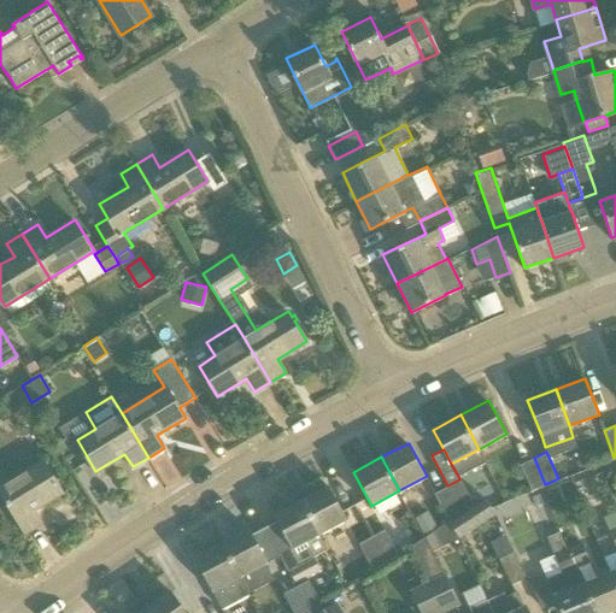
[(532,490),(543,485),(545,484),(534,458),(520,464),(532,490)]
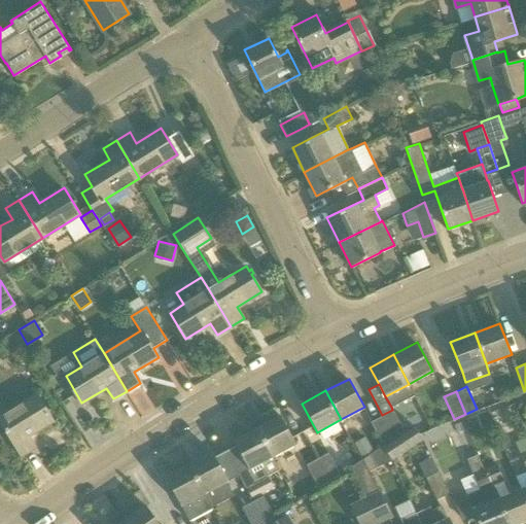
[(0,421),(21,455),(35,446),(29,435),(54,420),(36,392),(0,412),(0,421)]
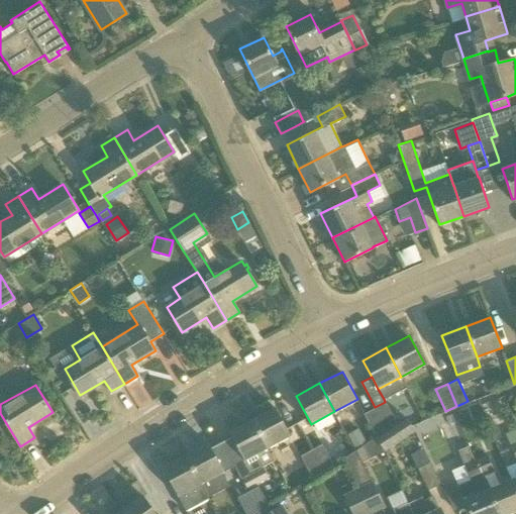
[(386,428),(396,422),(385,402),(375,407),(386,428)]
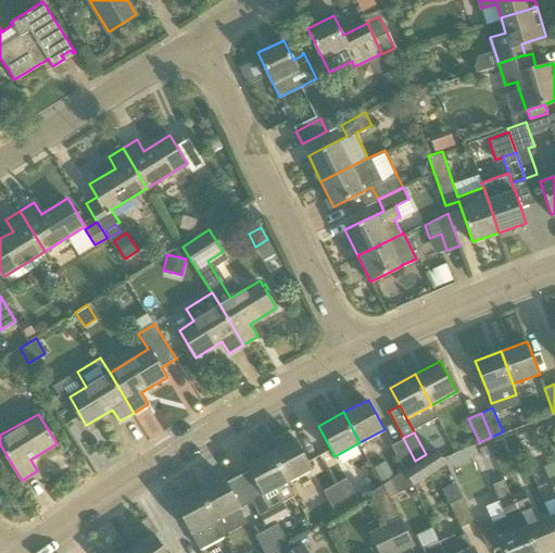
[(312,468),(297,438),(272,451),(288,481),(312,468)]
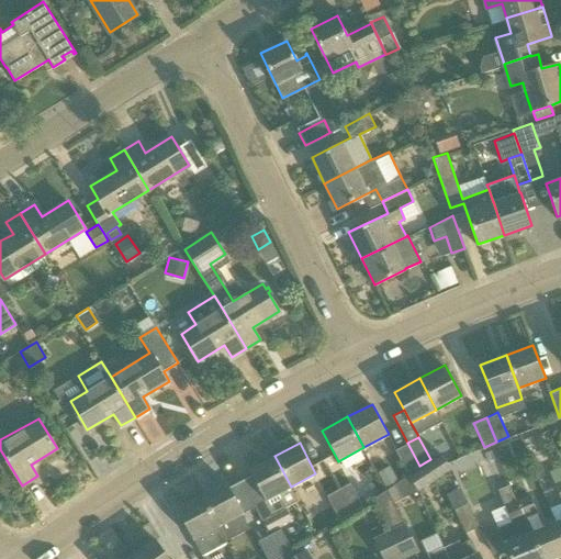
[(408,473),(419,466),(407,443),(395,449),(408,473)]
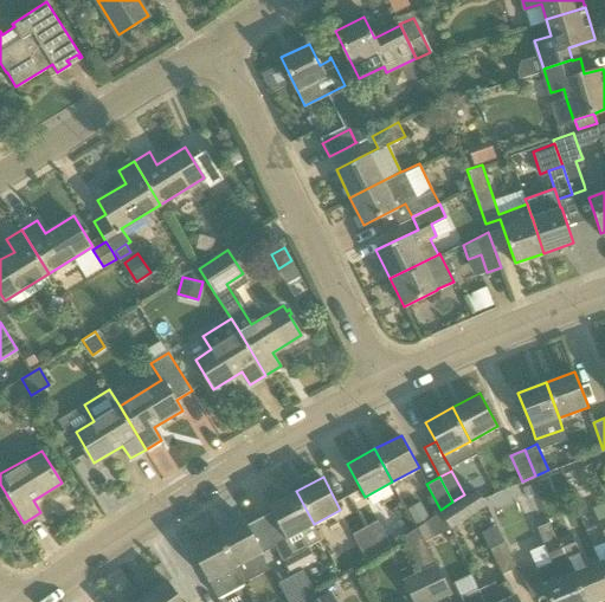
[(451,528),(487,504),(476,489),(441,512),(451,528)]
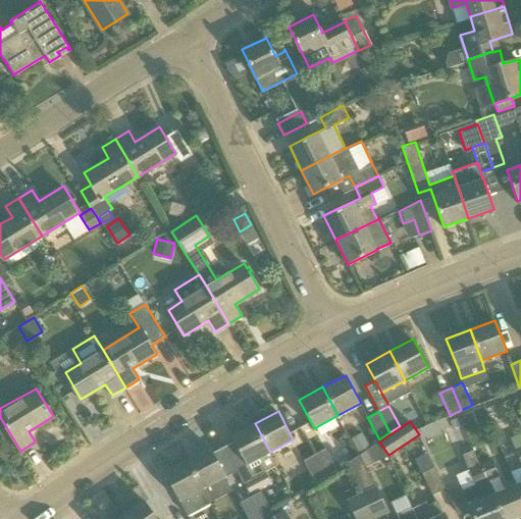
[(270,452),(255,423),(231,435),(247,465),(258,459),(264,471),(276,464),(270,452)]
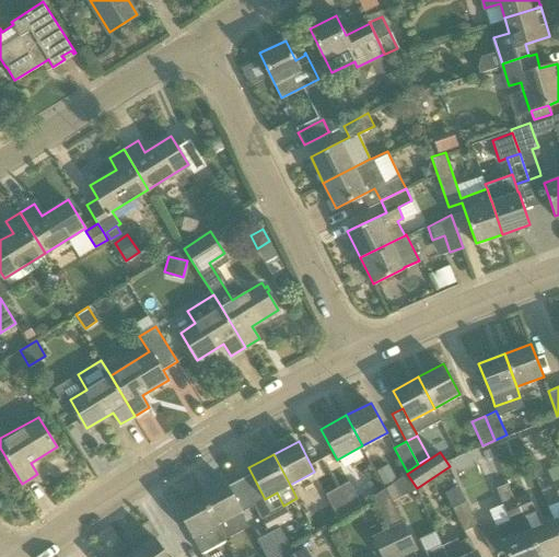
[(387,463),(376,470),(384,484),(396,477),(387,463)]
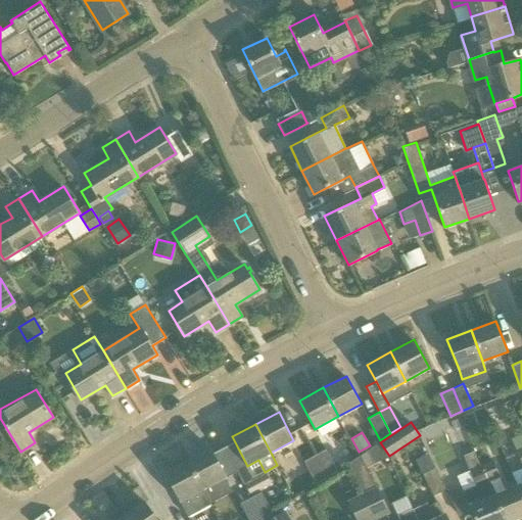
[(203,488),(227,476),(210,447),(188,460),(203,488)]
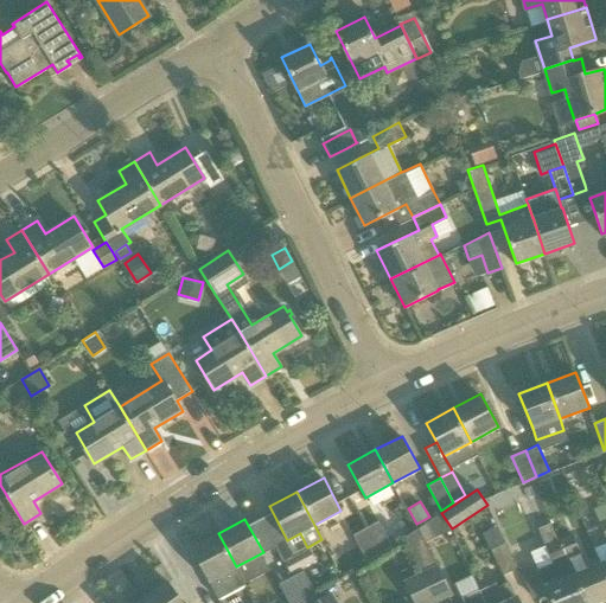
[(380,552),(391,544),(378,520),(365,527),(380,552)]
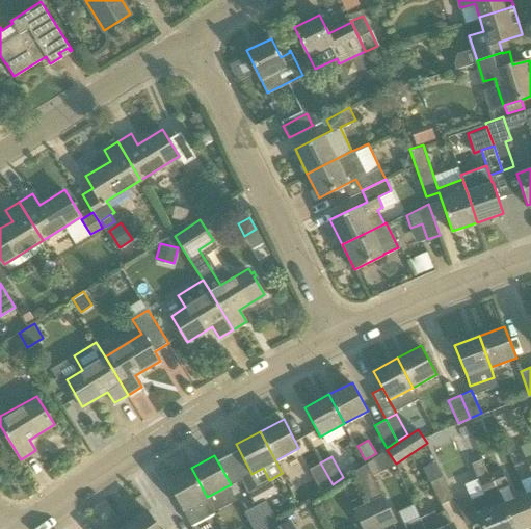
[(483,492),(470,497),(478,518),(483,528),(512,528),(503,504),(497,488),(489,471),(487,472),(483,461),(473,466),(483,492)]
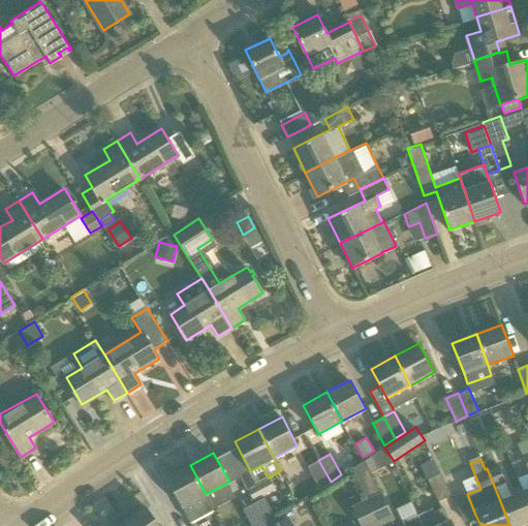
[(312,473),(319,489),(331,482),(318,460),(308,465),(312,473)]
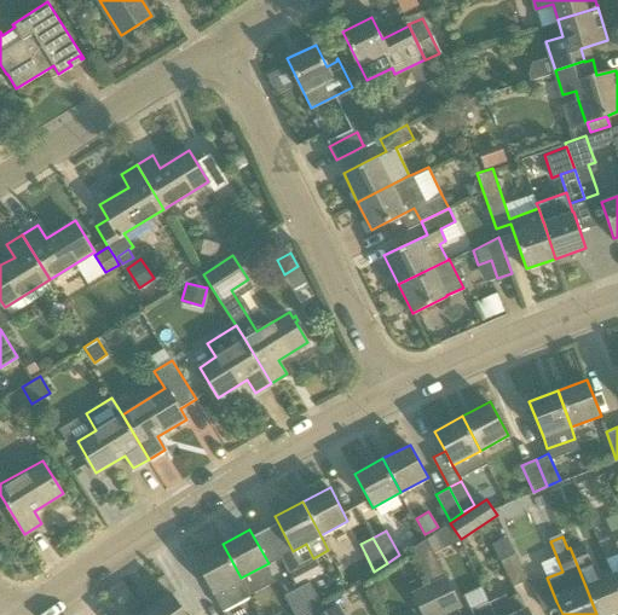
[(570,547),(578,568),(593,563),(584,541),(570,547)]
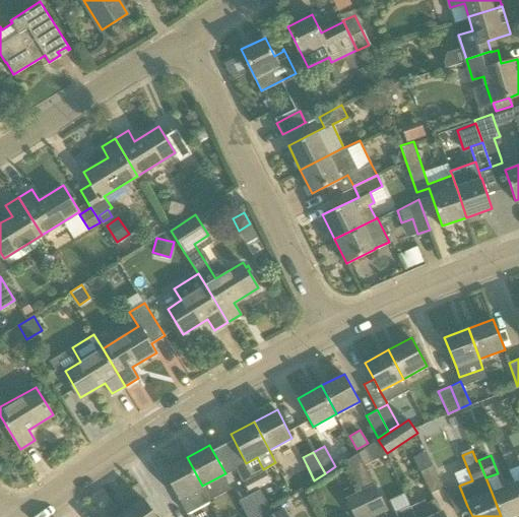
[(179,498),(202,486),(187,457),(164,469),(179,498)]
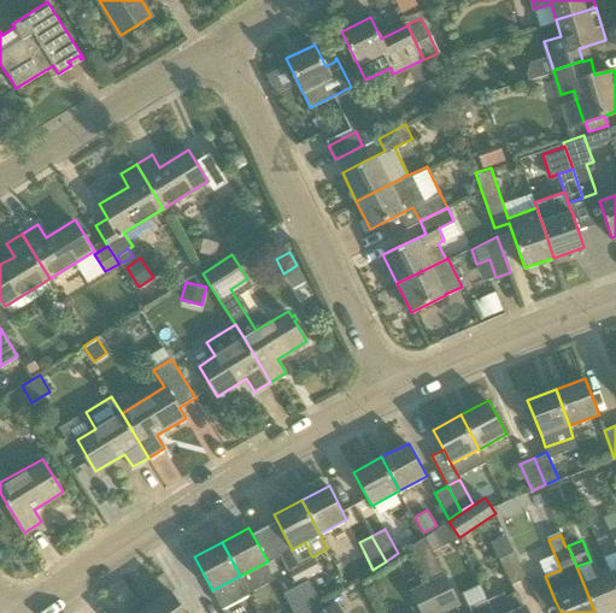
[(511,583),(526,576),(522,567),(514,550),(498,558),(511,583)]
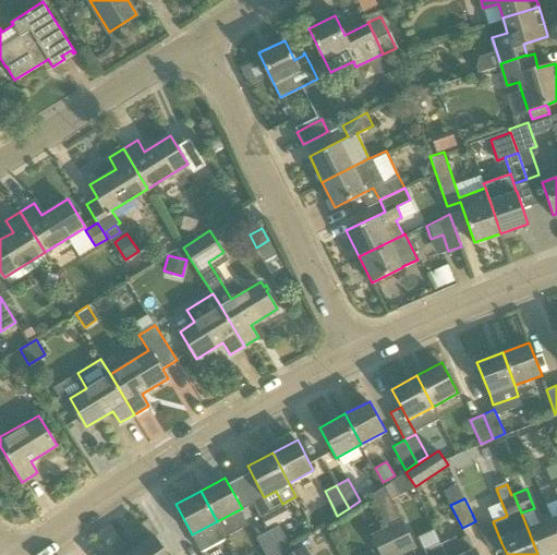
[(556,530),(552,518),(540,523),(528,529),(537,554),(547,554),(556,551),(556,530)]
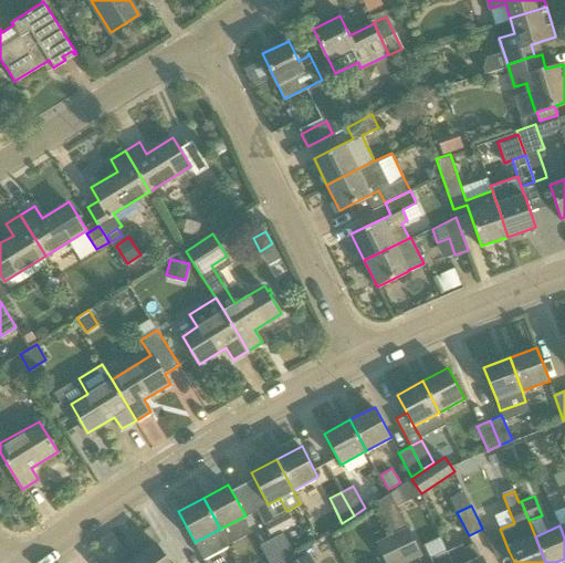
[(408,527),(407,528),(393,534),(405,561),(421,553),(408,527)]
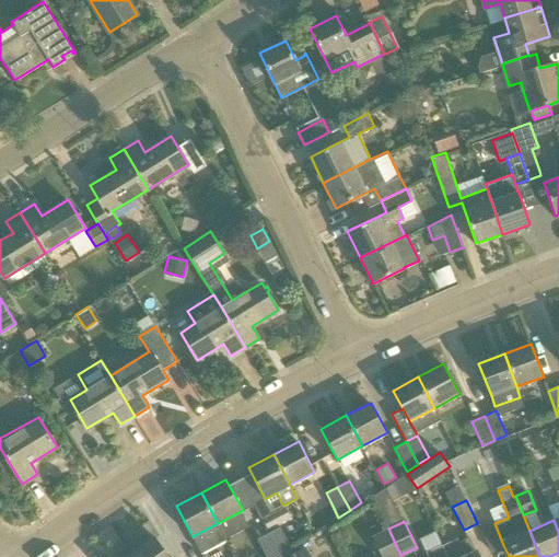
[(280,555),(291,548),(280,525),(268,532),(280,555)]
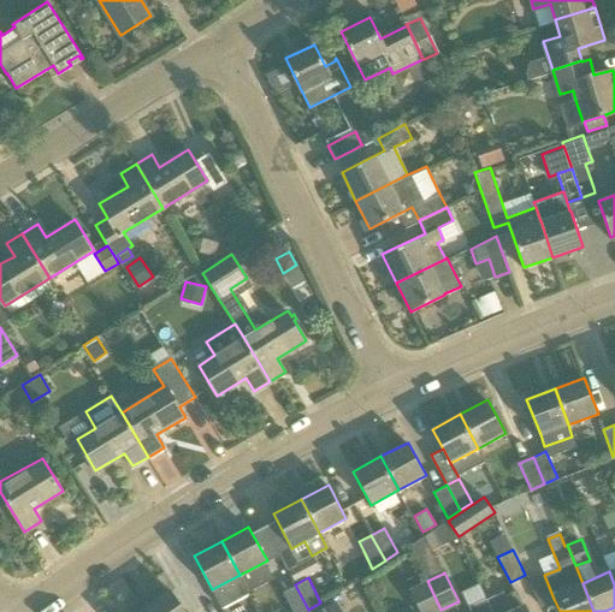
[(423,611),(435,611),(441,610),(427,581),(412,588),(423,611)]
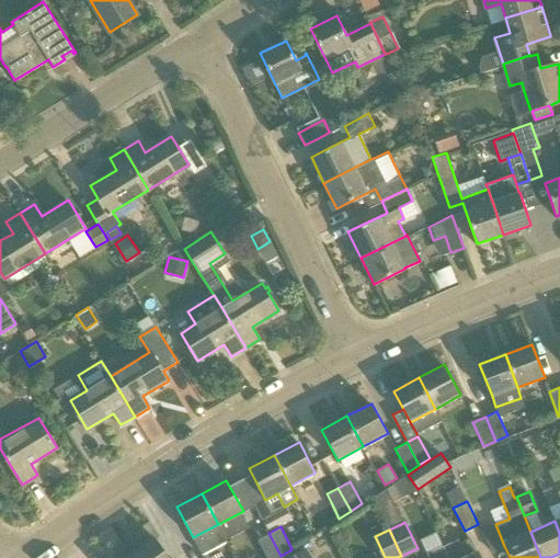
[(266,557),(277,557),(281,556),(269,533),(256,538),(264,551),(266,557)]
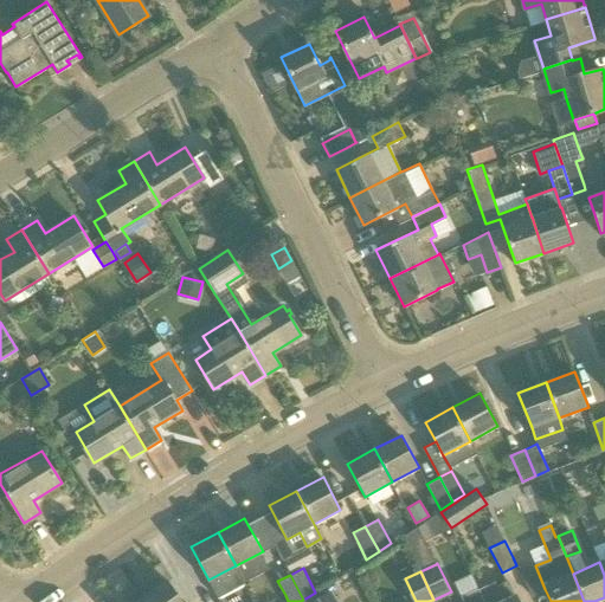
[(147,601),(184,601),(167,580),(143,596),(147,601)]
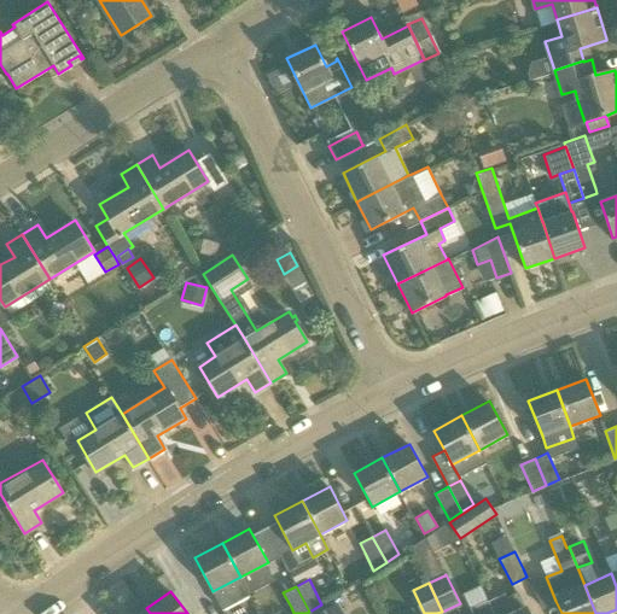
[(527,608),(518,591),(505,597),(512,613),(529,613),(527,608)]
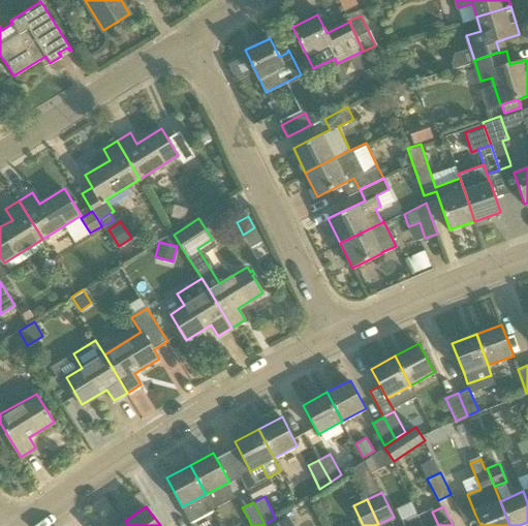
[(423,525),(416,514),(402,520),(404,525),(401,525),(423,525)]
